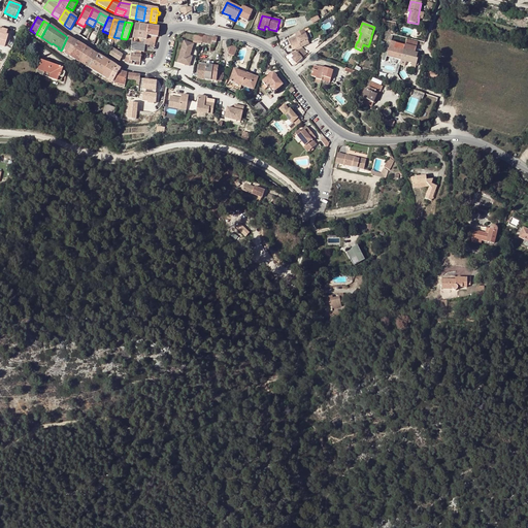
[(132,38),(131,48),(135,51),(141,52),(143,52),(144,44),(146,36),(145,36),(147,26),(134,24),(132,38)]
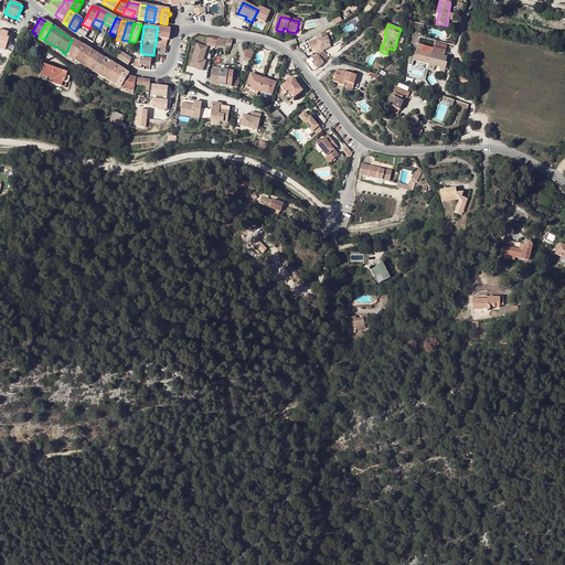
[(318,41),(312,43),(315,49),(312,51),(315,55),(323,51),(321,46),(330,42),(326,33),(316,38),(318,41)]
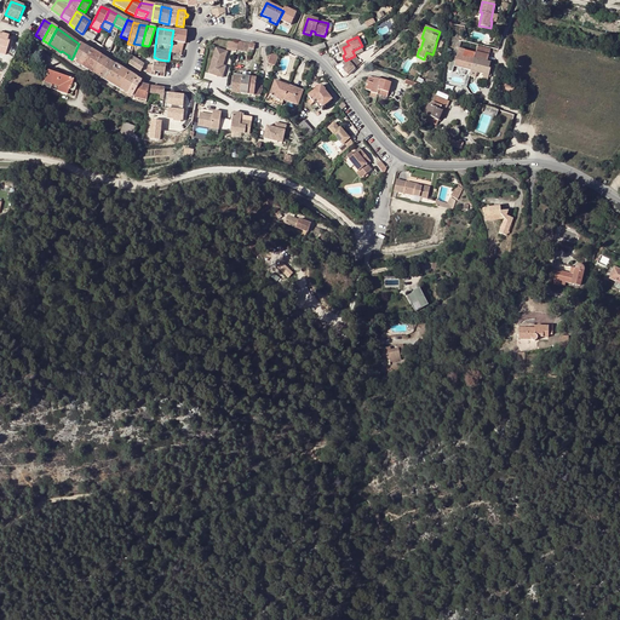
[(172,42),(170,52),(182,53),(183,44),(178,42),(172,42)]
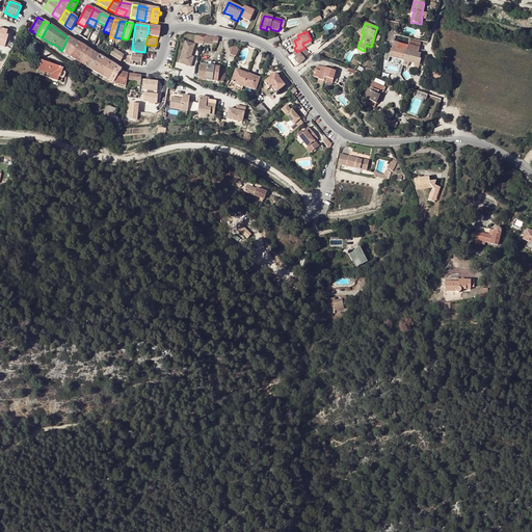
[(73,41),(68,37),(62,49),(65,51),(67,52),(73,41)]
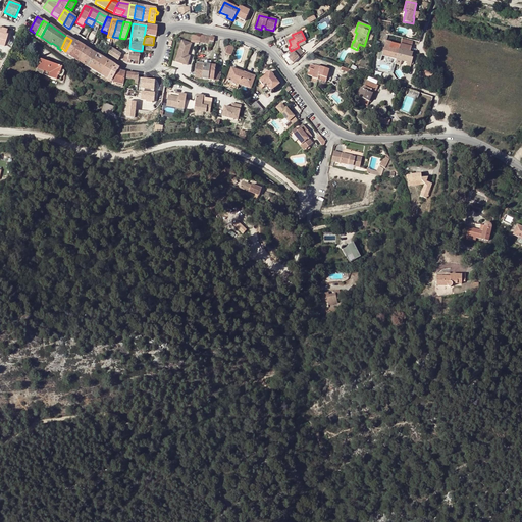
[(64,50),(63,52),(68,56),(75,42),(71,40),(65,51),(64,50)]
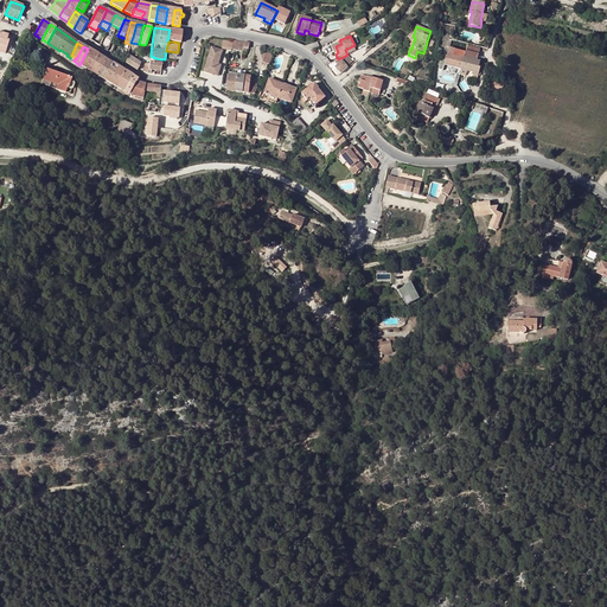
[(445,66),(461,70),(468,72),(474,74),(474,72),(479,74),(480,69),(479,69),(481,62),(478,61),(480,50),(468,46),(467,49),(466,53),(455,51),(455,50),(449,49),(446,62),(441,61),(439,71),(443,71),(445,66)]
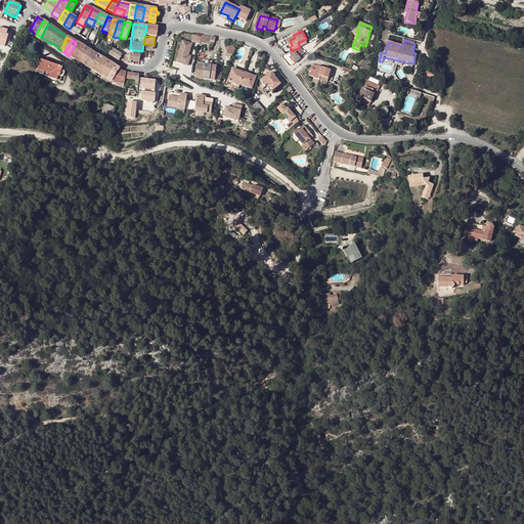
[(85,48),(76,42),(69,56),(78,61),(85,48)]
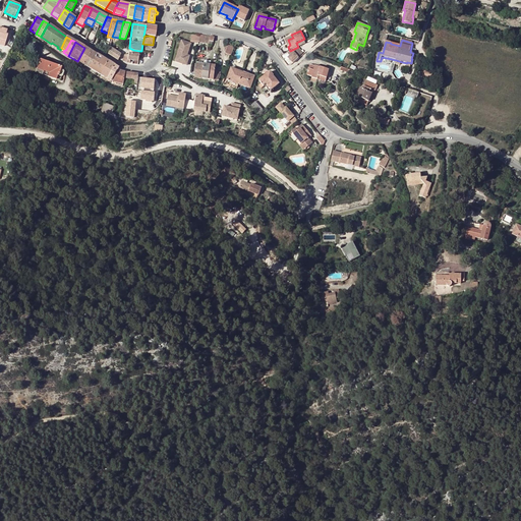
[(189,47),(180,45),(175,62),(186,66),(189,55),(187,55),(189,47)]
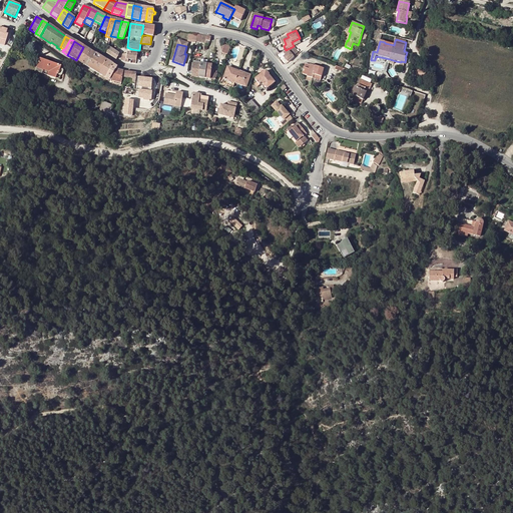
[(106,53),(116,59),(118,53),(108,46),(107,48),(106,53)]
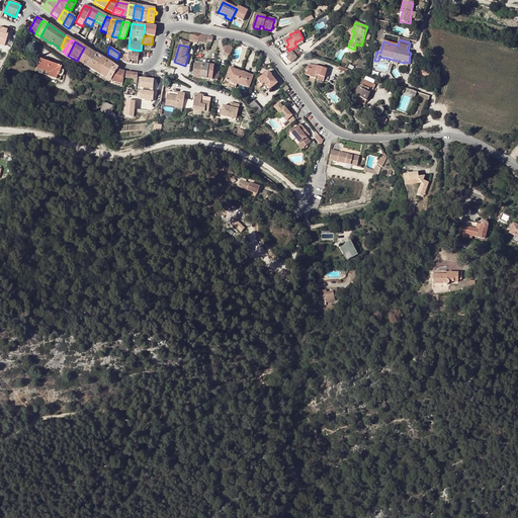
[(232,49),(227,47),(224,54),(230,56),(232,49)]
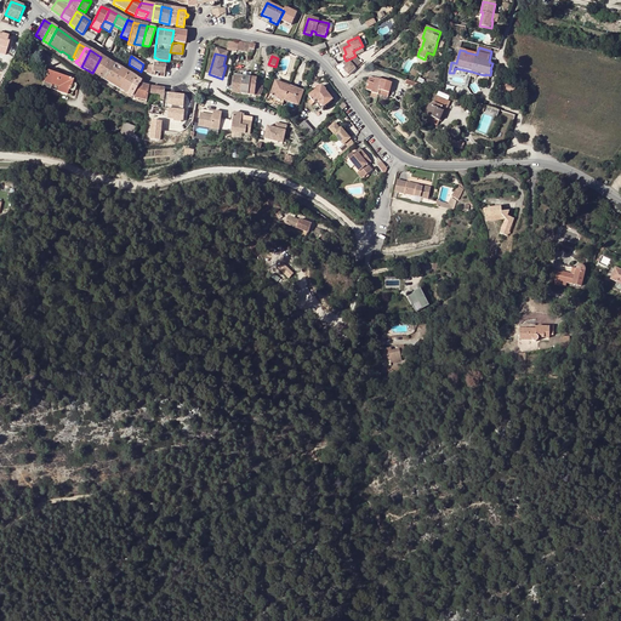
[(108,61),(101,57),(92,73),(100,78),(108,61)]
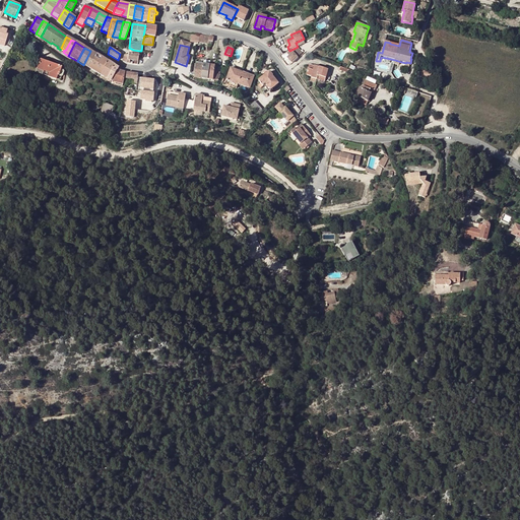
[(96,54),(90,51),(83,65),(88,68),(96,54)]
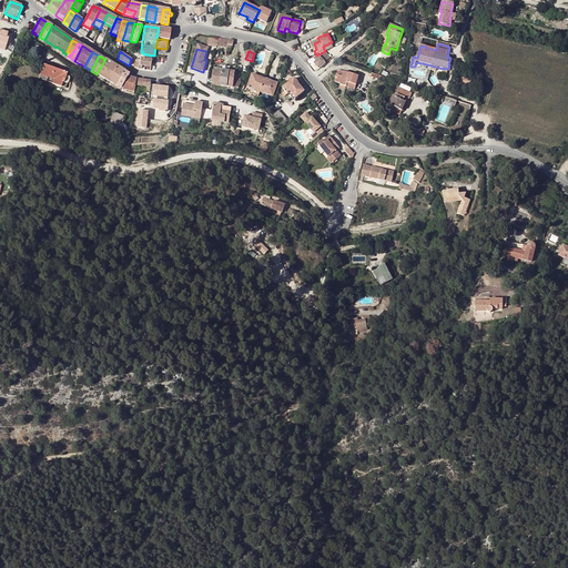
[(323,59),(321,57),(314,64),(318,68),(322,64),(323,66),(325,63),(322,60),(323,59)]
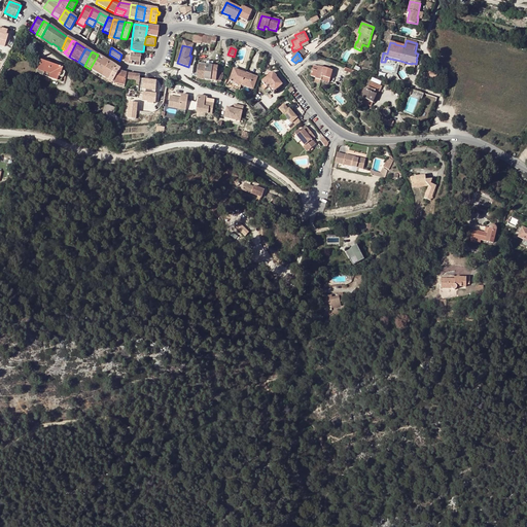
[(131,64),(132,61),(139,62),(140,56),(130,54),(130,56),(129,64),(130,64),(131,64)]
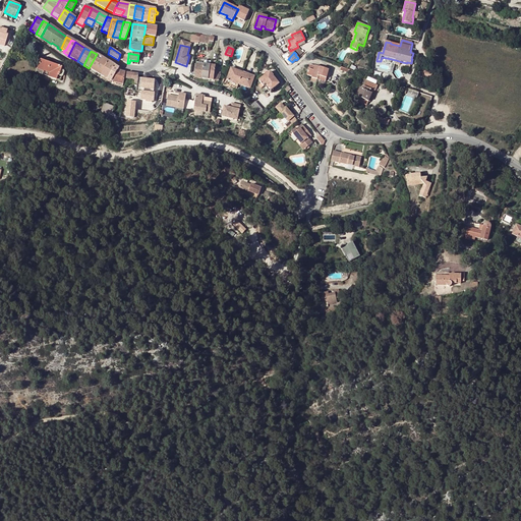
[(107,61),(97,54),(89,68),(100,74),(107,61)]
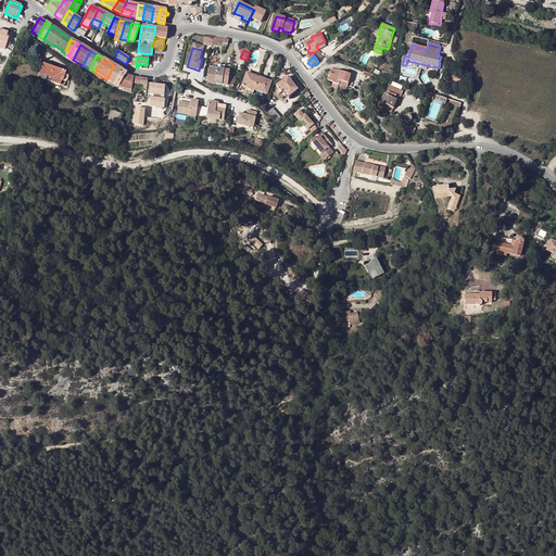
[(65,72),(52,66),(43,64),(42,63),(42,65),(39,73),(46,76),(46,75),(53,77),(51,81),(60,85),(62,80),(64,74),(65,72)]
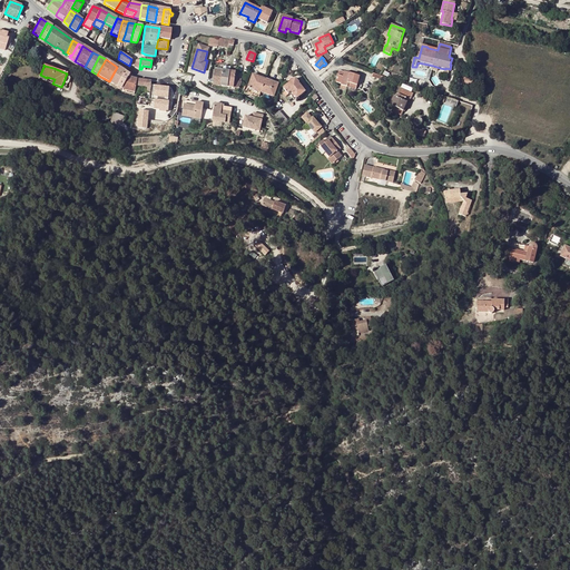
[(125,71),(117,67),(109,81),(116,86),(125,71)]
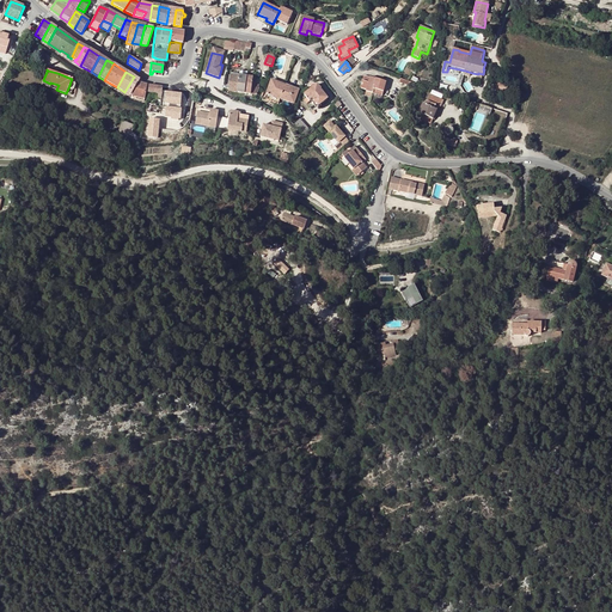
[(239,77),(231,75),(227,75),(225,90),(245,93),(248,78),(239,77)]
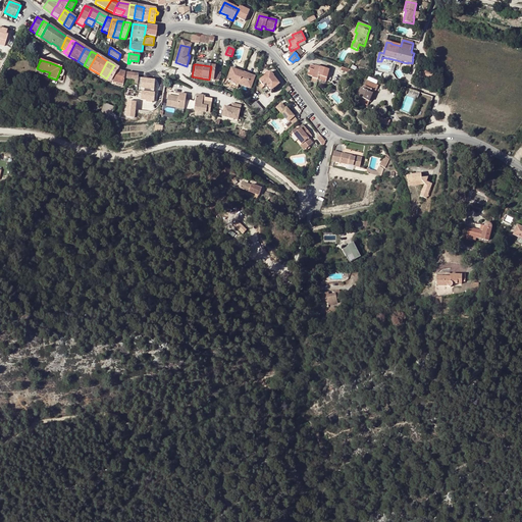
[(114,65),(106,79),(111,81),(116,70),(117,70),(118,67),(114,65)]
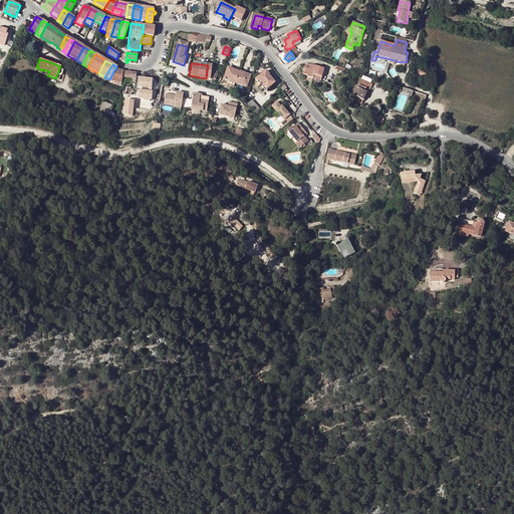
[(307,77),(313,79),(314,75),(322,77),(324,69),(310,65),(310,66),(306,64),(303,75),(308,76),(307,77)]
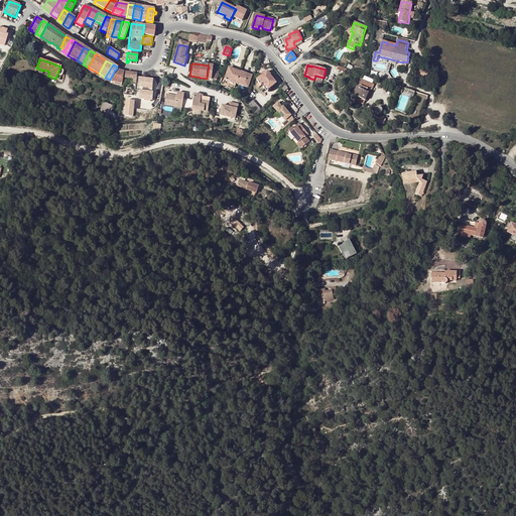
[(217,67),(214,67),(209,66),(207,79),(217,81),(218,77),(215,76),(216,72),(217,67)]
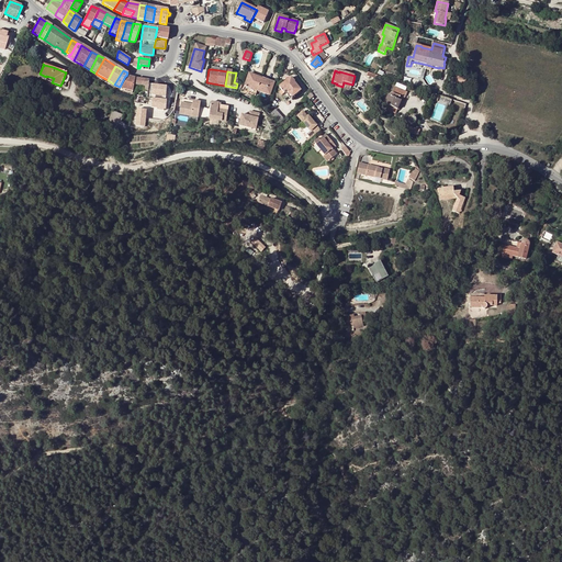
[(261,80),(256,78),(256,77),(249,75),(245,87),(257,91),(261,80)]
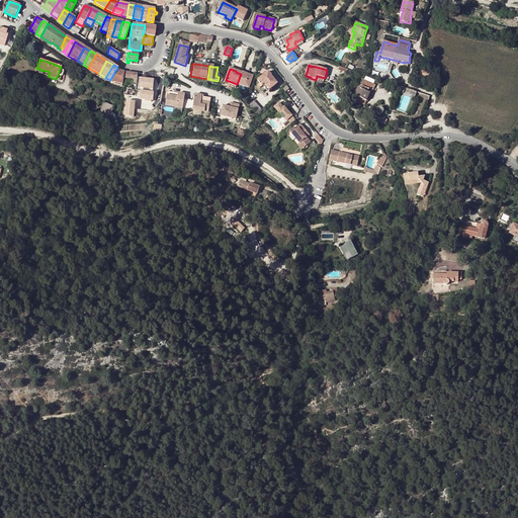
[(115,70),(110,80),(121,83),(123,72),(116,70),(115,70)]
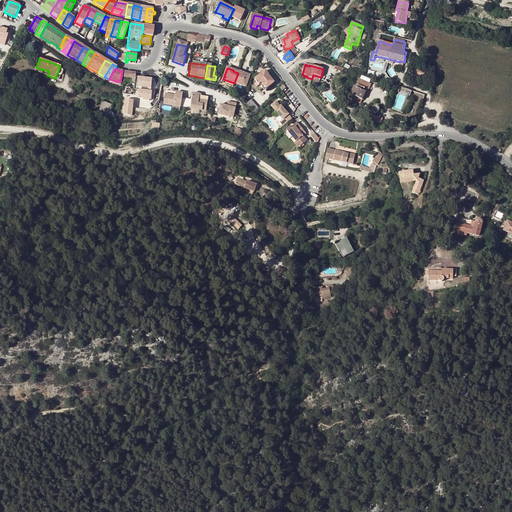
[(266,90),(274,83),(268,76),(269,75),(265,71),(254,80),(257,83),(254,85),(256,87),(261,84),(266,90)]
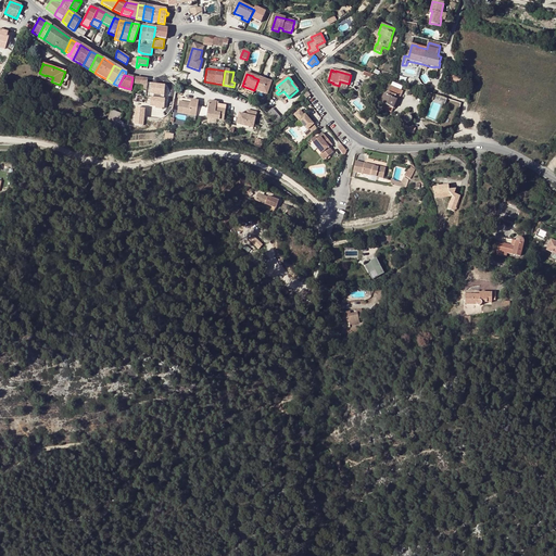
[(272,83),(265,80),(265,81),(258,79),(254,90),(267,95),(272,83)]
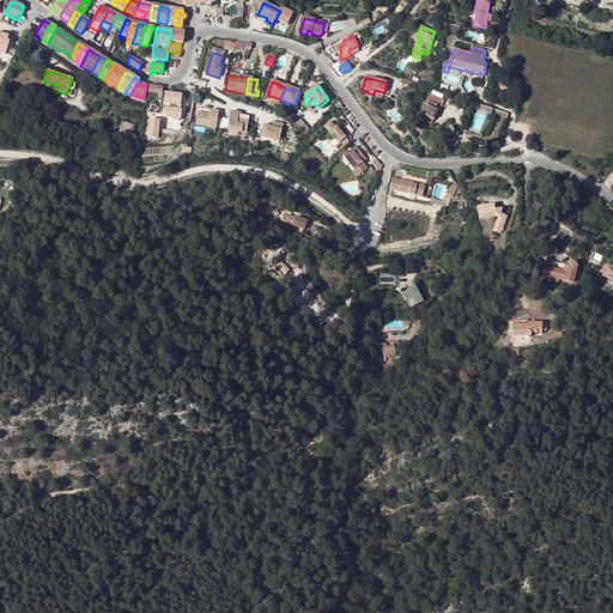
[(279,104),(280,99),(267,95),(266,99),(279,104)]
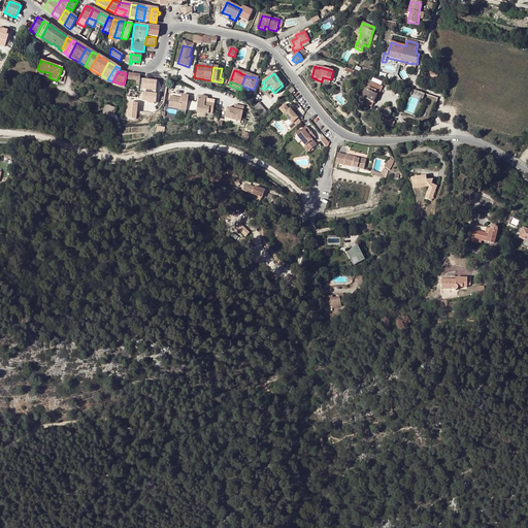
[(371,83),(368,89),(377,93),(381,94),(384,88),(371,83)]
